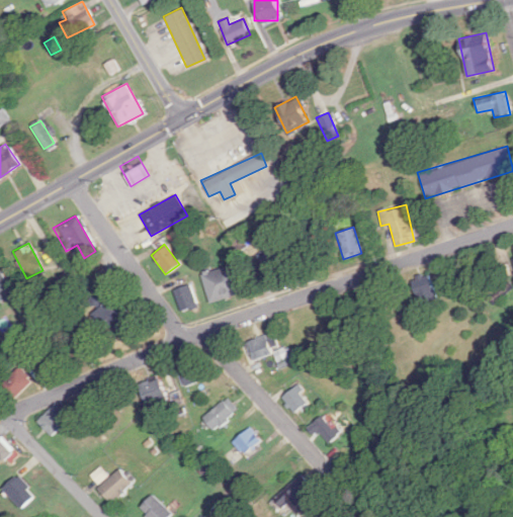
[(280,279),(272,251),(257,256),(264,283),(280,279)]
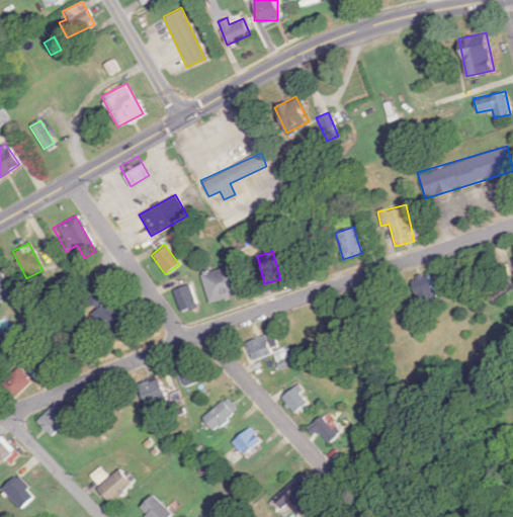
[(242,292),(234,263),(199,272),(207,302),(242,292)]
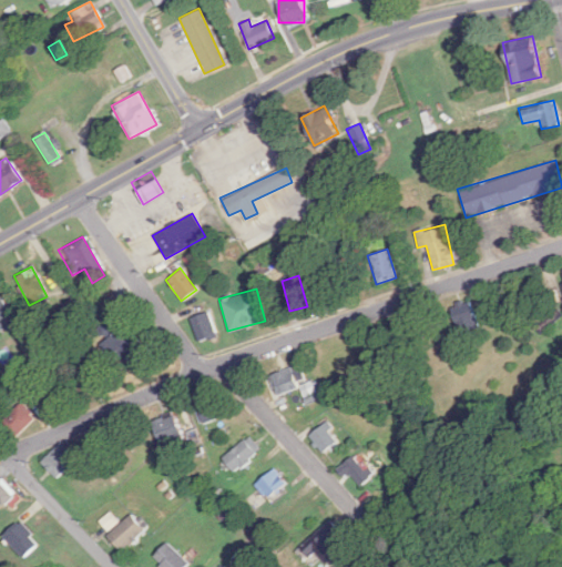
[(0,331),(16,320),(0,300),(0,331)]
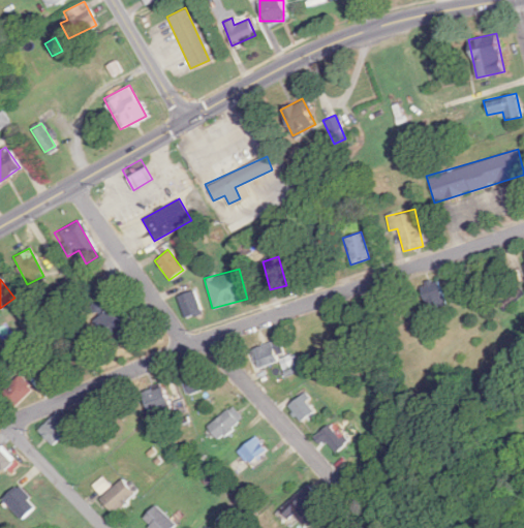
[(426,310),(444,304),(437,279),(419,285),(426,310)]
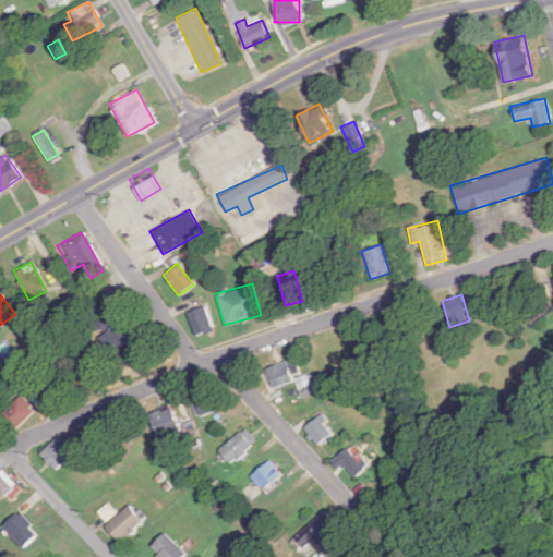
[(184,313),(194,337),(212,329),(202,305),(184,313)]
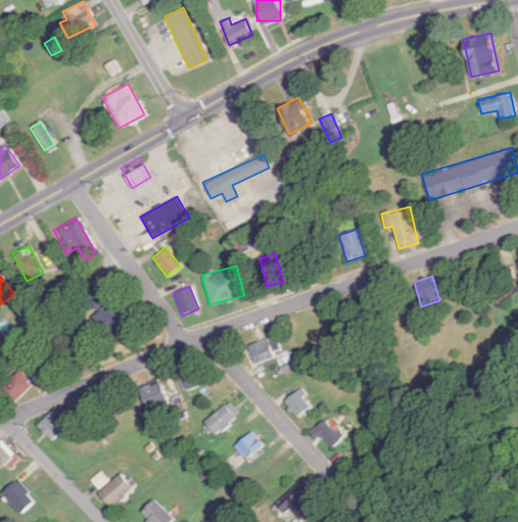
[(97,310),(89,316),(98,328),(105,322),(121,342),(132,333),(101,291),(90,300),(97,310)]
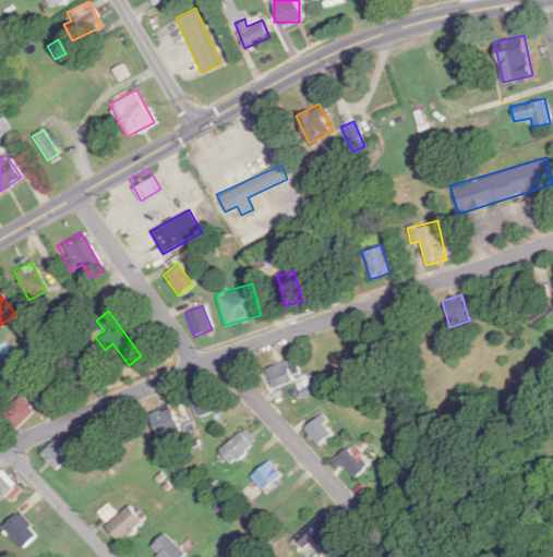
[(300,377),(293,359),(263,368),(269,387),(300,377)]
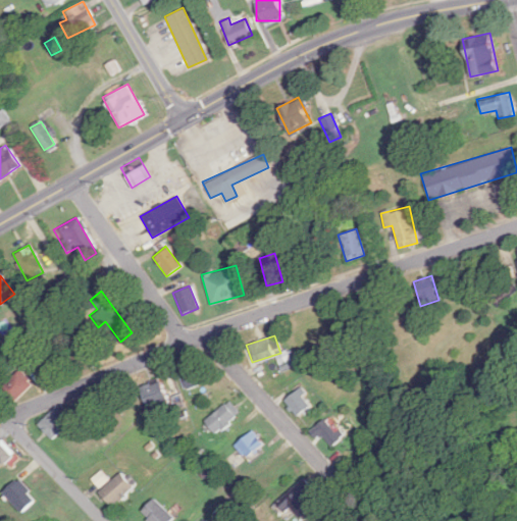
[(205,381),(196,363),(177,372),(186,391),(205,381)]
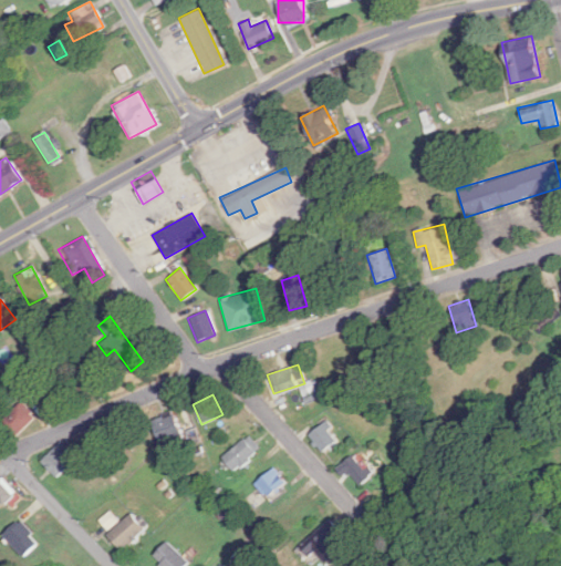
[(32,421),(20,404),(0,418),(11,434),(32,421)]
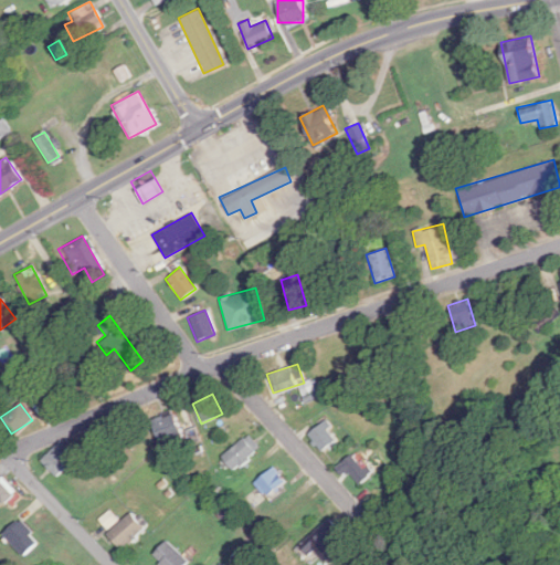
[(161,446),(181,436),(169,410),(149,420),(161,446)]
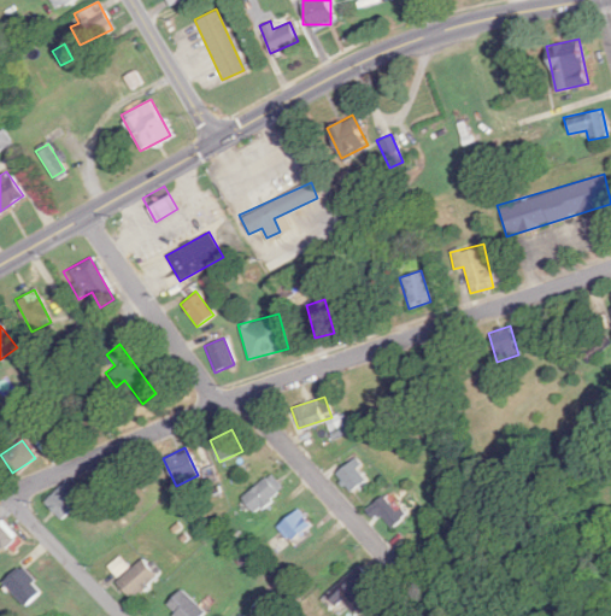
[(345,491),(368,480),(358,458),(334,470),(345,491)]
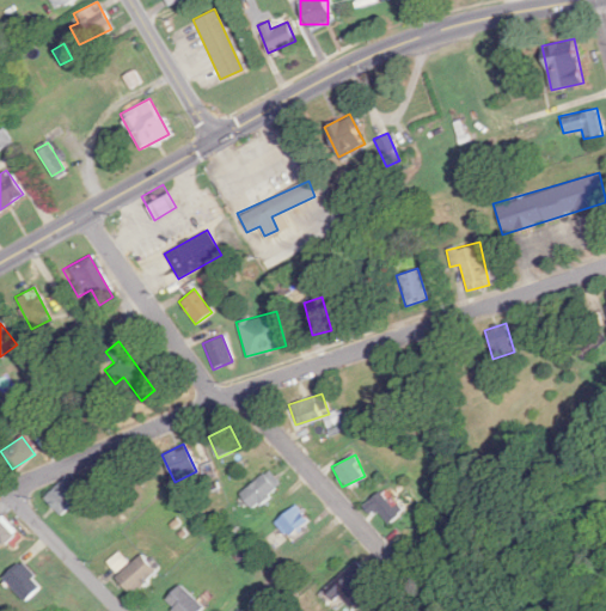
[(237,493),(251,509),(279,484),(265,469),(237,493)]
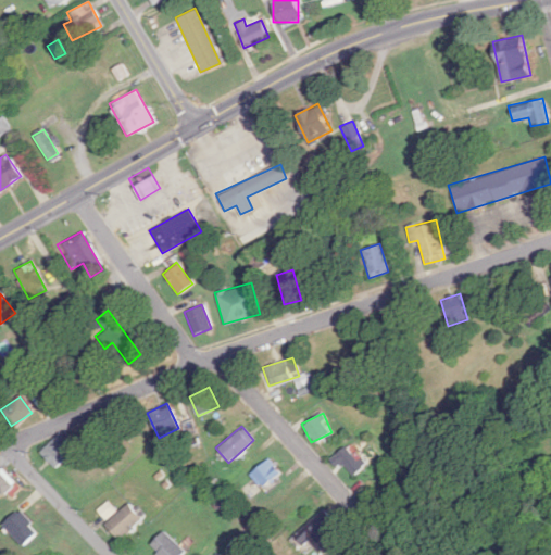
[(38,451),(54,468),(75,448),(60,431),(38,451)]
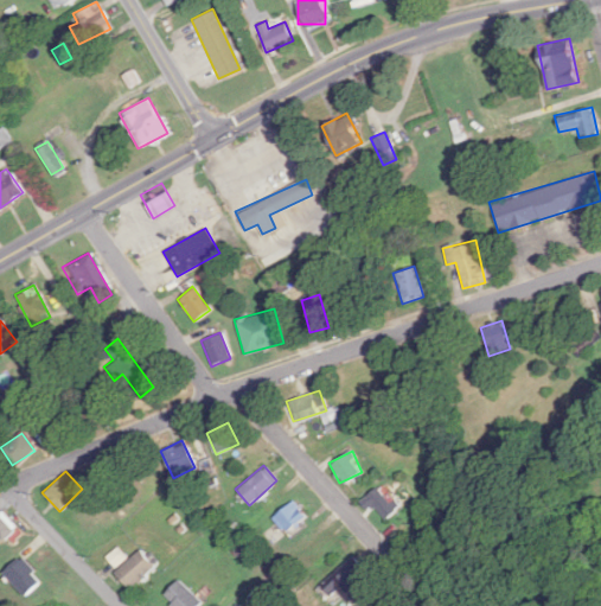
[(363,511),(376,505),(382,516),(392,510),(381,488),(357,499),(363,511)]
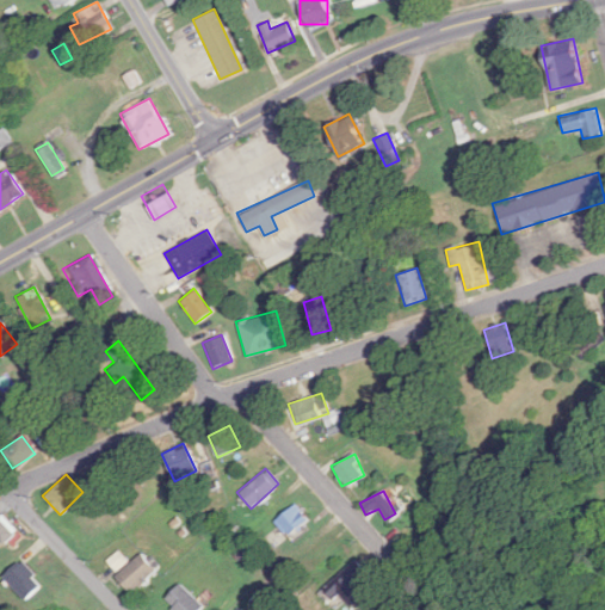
[(307,518),(292,503),(272,522),(286,537),(307,518)]
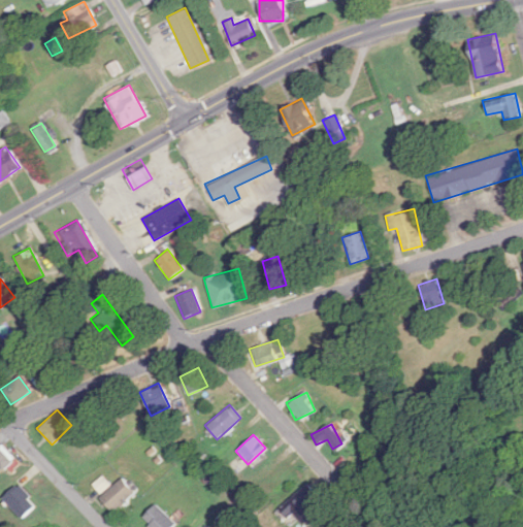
[(1,469),(11,460),(0,447),(0,468),(1,469)]
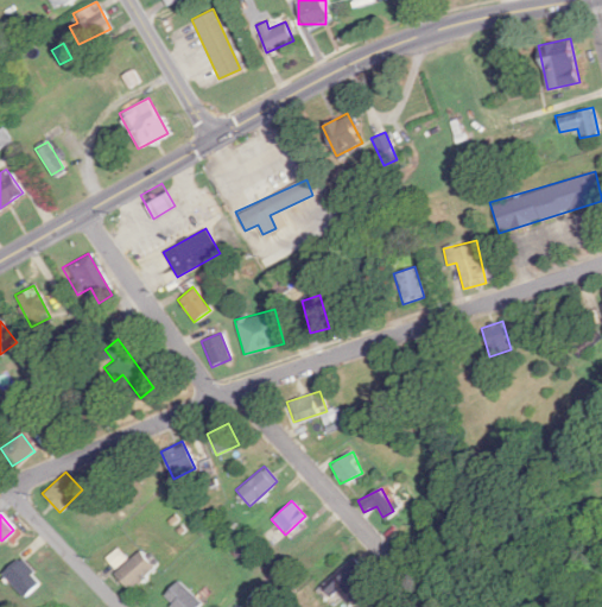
[(113,571),(128,589),(154,567),(138,549),(113,571)]
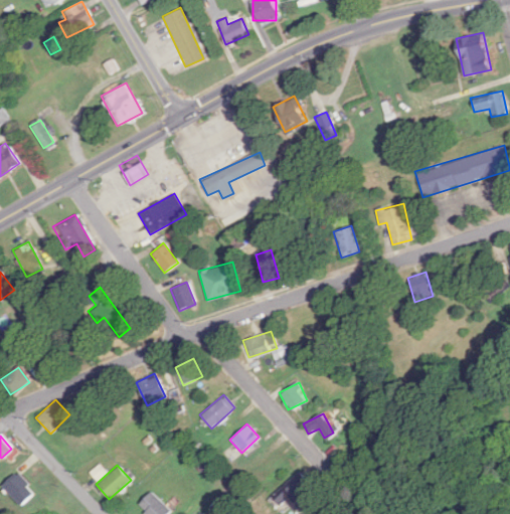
[(1,486),(21,505),(35,492),(15,472),(1,486)]
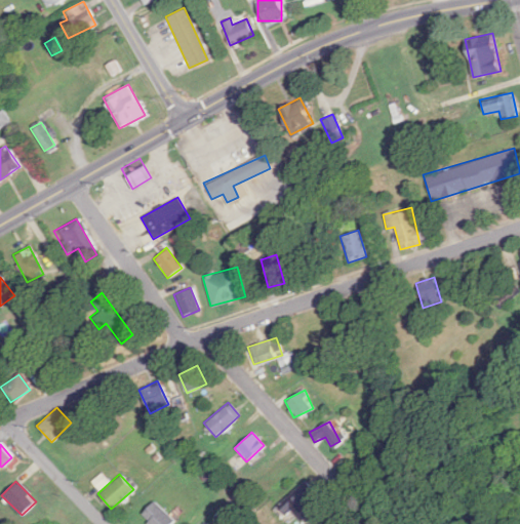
[(301,481),(275,505),(284,515),(289,511),(298,520),(319,501),(301,481)]
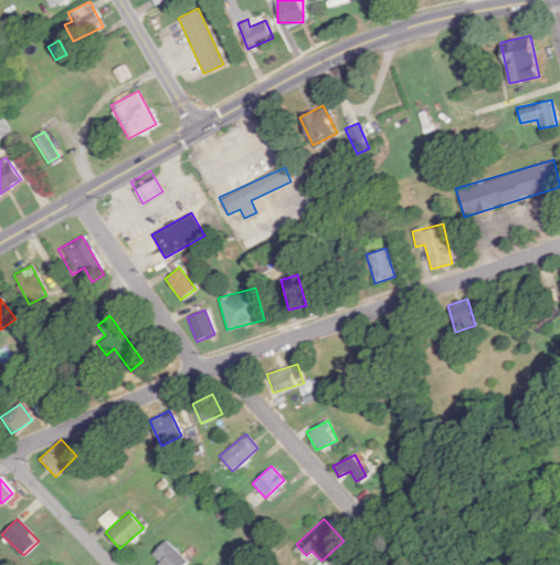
[(149,554),(159,564),(181,564),(186,561),(164,540),(149,554)]
